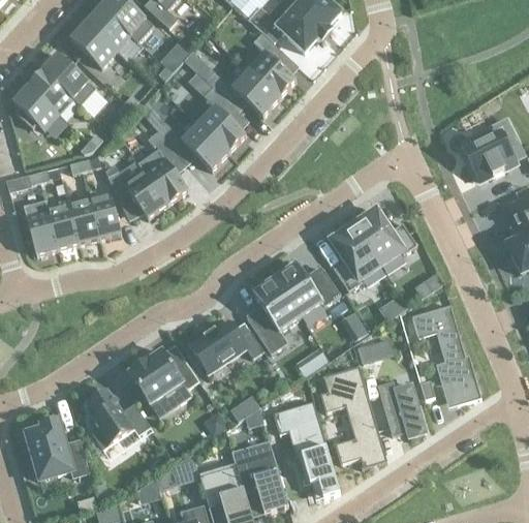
[(137,42),(153,25),(126,0),(105,0),(100,6),(131,35),(130,35),(137,42)]
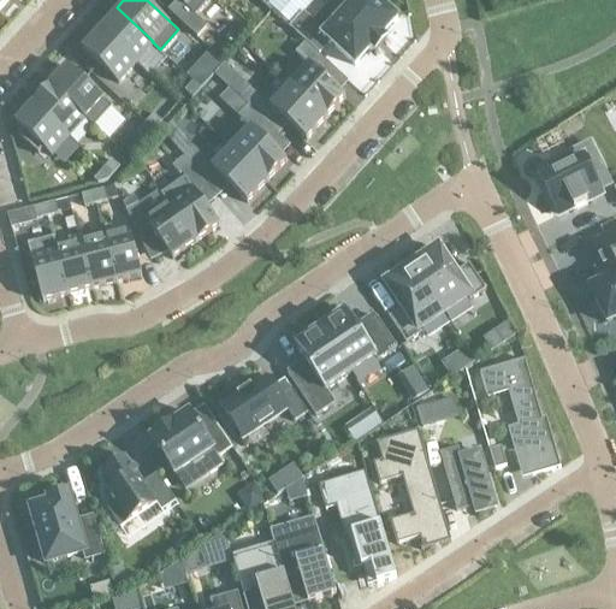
[(183,0),(195,11),(205,0),(183,0)]
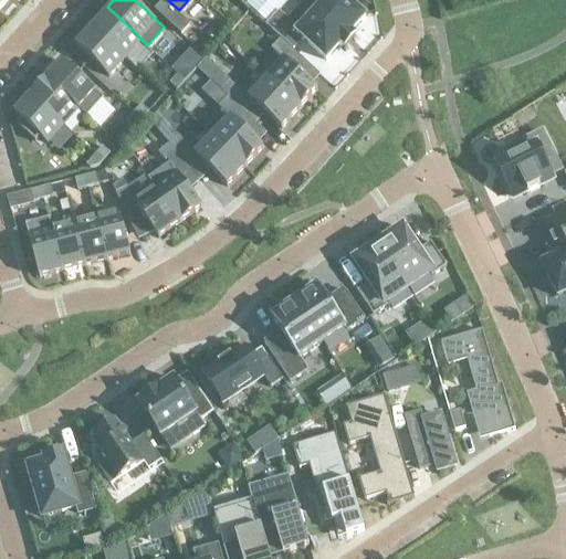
[(342,41),(353,30),(350,29),(364,14),(365,13),(364,11),(350,0),(323,0),(311,13),(300,3),(287,16),(279,8),(266,20),(293,44),(303,34),(324,54),(326,56),(328,54),(327,54),(341,40),(342,41)]
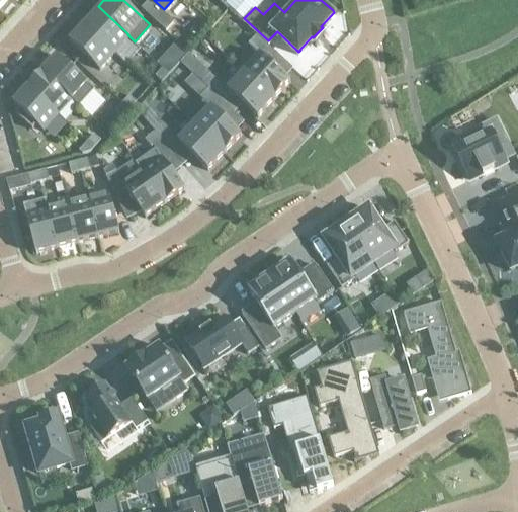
[(127,34),(128,34),(98,6),(84,22),(114,50),(127,34)]
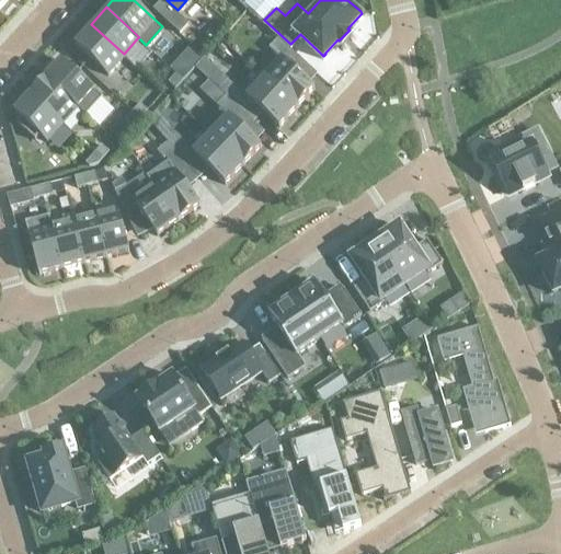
[(189,20),(181,13),(172,23),(180,30),(189,20)]
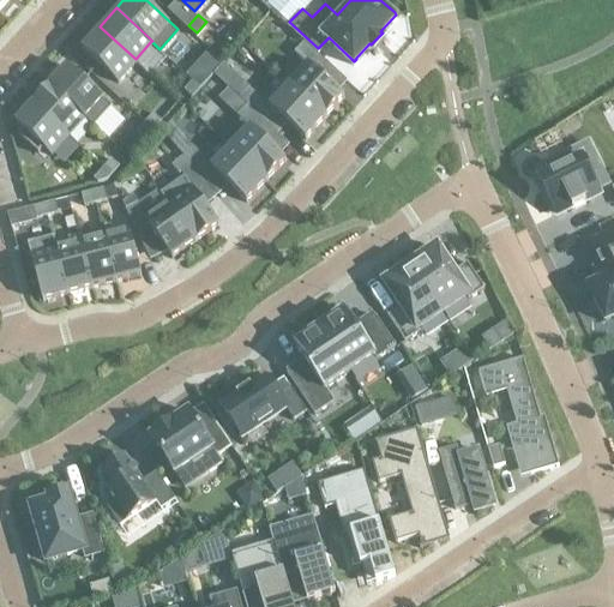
[(118,78),(136,59),(100,26),(82,46),(118,78)]
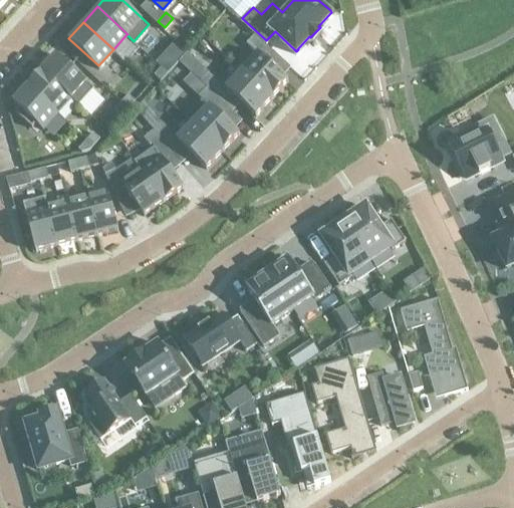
[(271,95),(288,77),(283,73),(265,57),(273,48),(254,31),(246,40),(254,47),(237,65),(241,68),(271,95)]
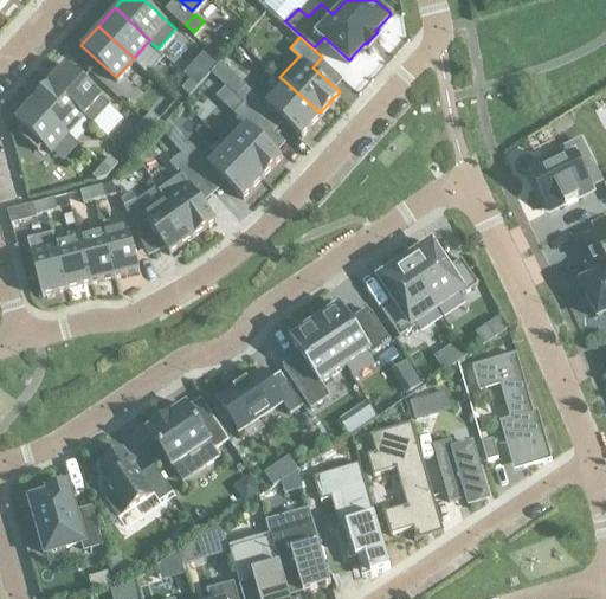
[(207,46),(199,56),(206,63),(212,68),(220,59),(207,46)]
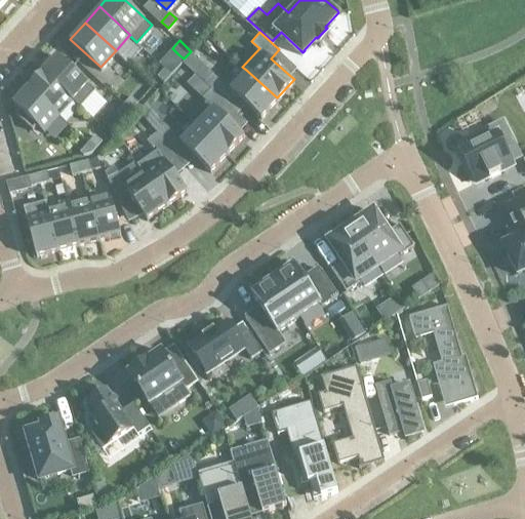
[(57,52),(42,69),(73,97),(80,105),(95,87),(57,52)]
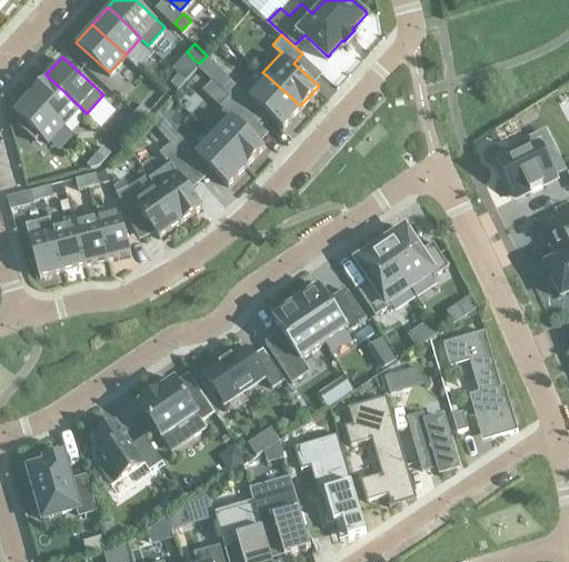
[(183,76),(178,71),(170,79),(178,87),(186,78),(183,76)]
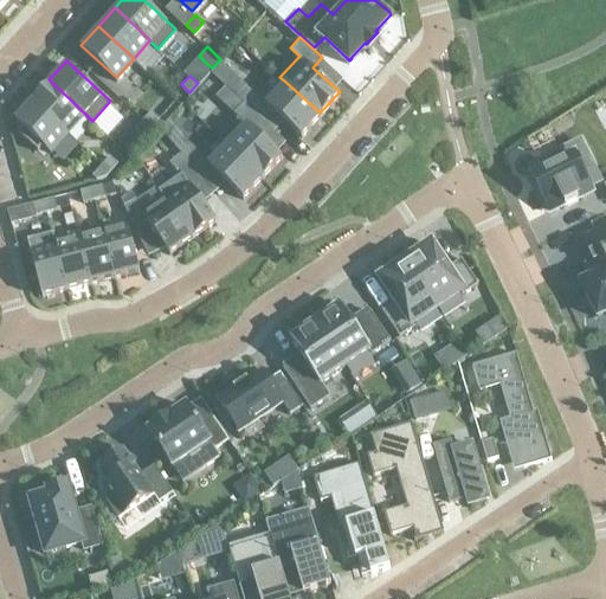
[(32,98),(68,130),(84,113),(49,79),(32,98)]
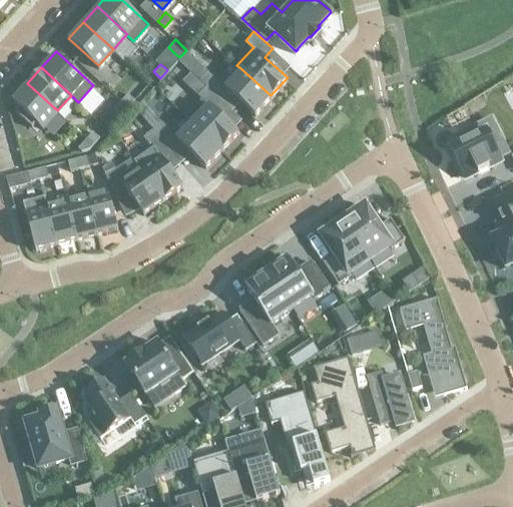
[(271,95),(240,68),(225,85),(224,85),(239,99),(254,112),(271,95)]
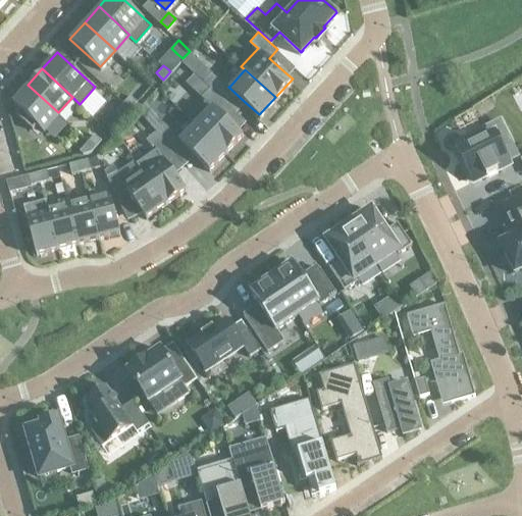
[(204,80),(210,86),(217,93),(226,84),(212,71),(204,80)]
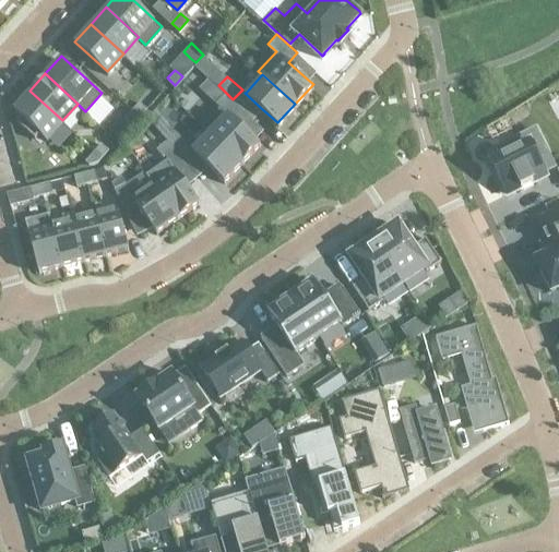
[(62,120),(30,91),(14,108),(22,116),(18,120),(35,136),(39,131),(47,138),(62,120)]
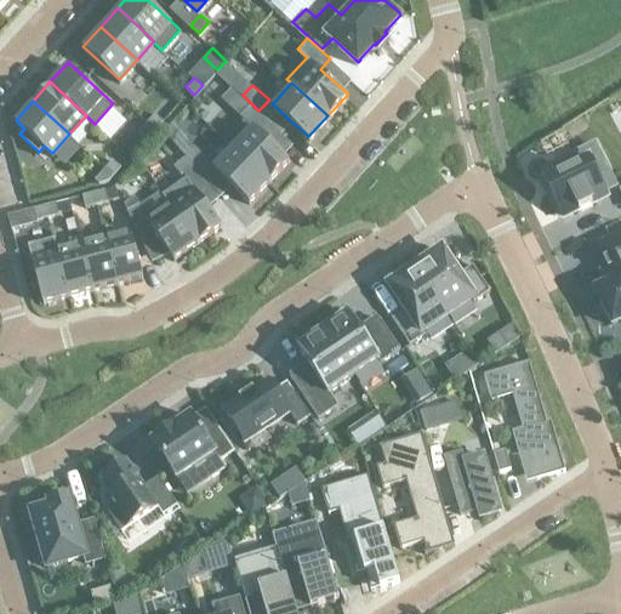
[(272,123),(258,111),(250,102),(239,112),(244,117),(224,137),(268,178),(289,158),(262,132),(272,123)]
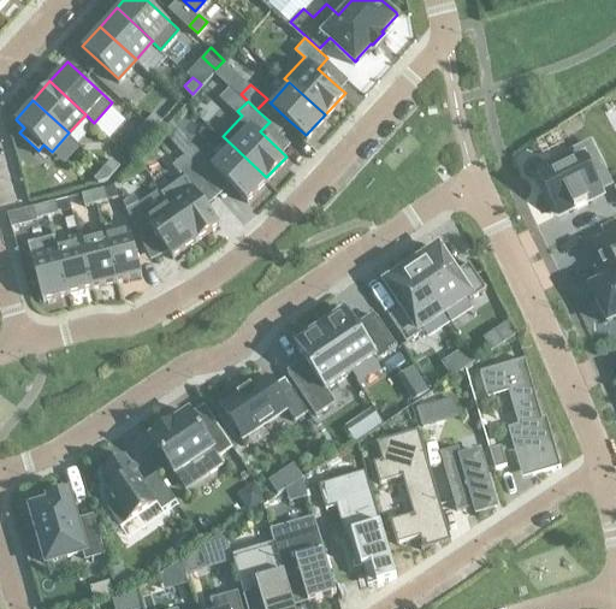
[(146,118),(154,125),(161,117),(153,110),(146,118)]
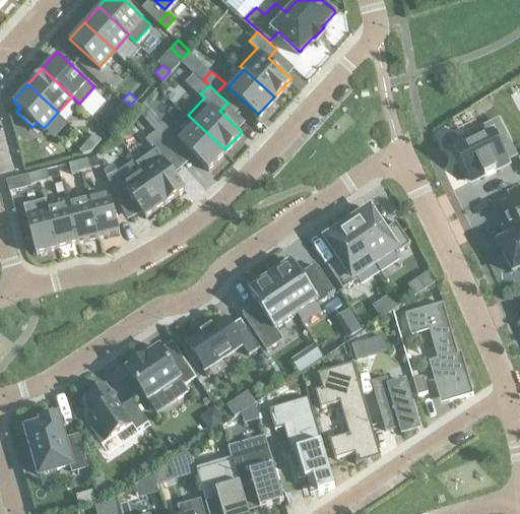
[(130,106),(123,100),(116,107),(123,114),(130,106)]
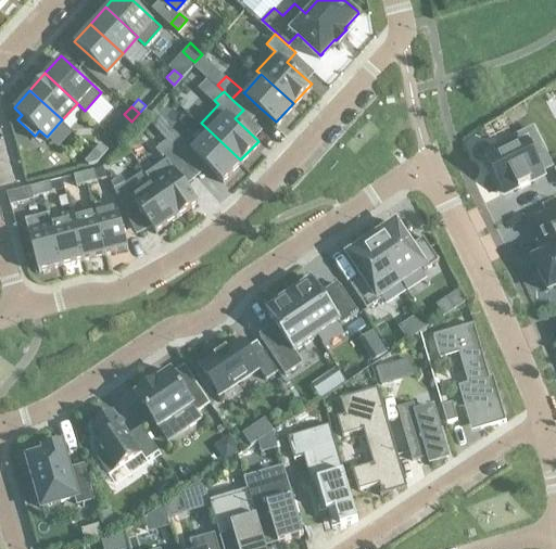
[(223,178),(240,160),(201,123),(201,124),(207,130),(191,149),(223,178)]
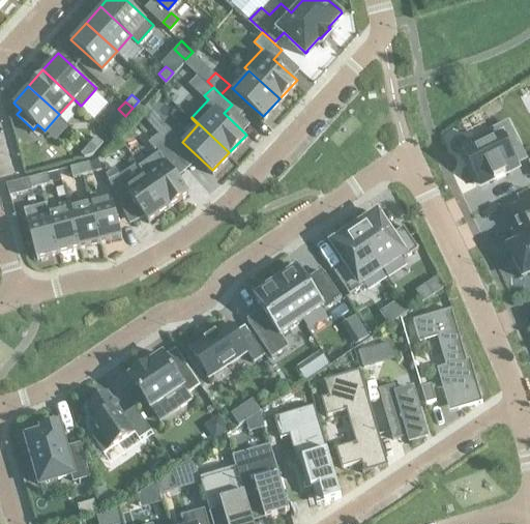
[(494,176),(505,170),(504,168),(517,162),(508,145),(517,140),(507,119),(487,129),(491,139),(466,151),(480,180),(492,174),(494,176)]
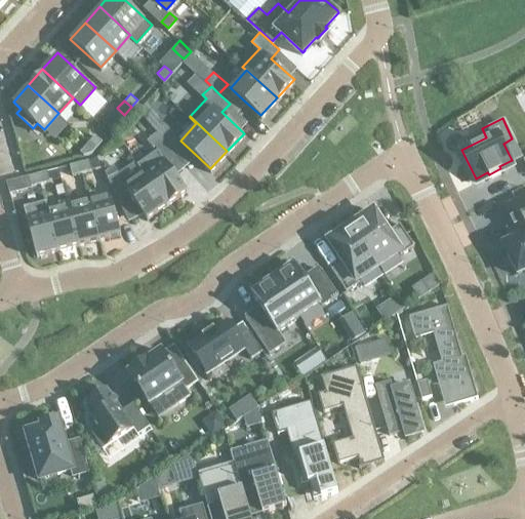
[(178,136),(172,129),(163,137),(169,145),(178,136)]
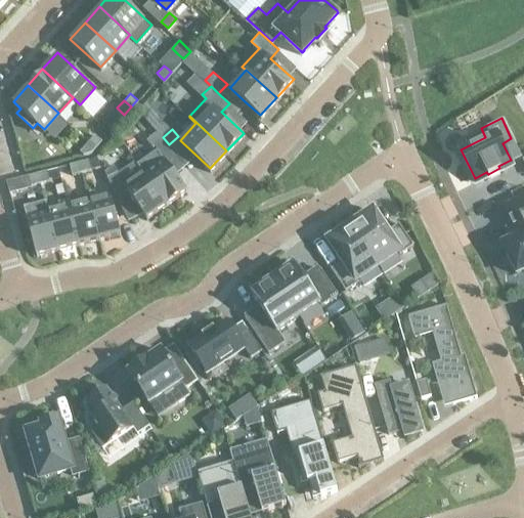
[(155,143),(162,136),(156,130),(146,137),(153,144),(155,143)]
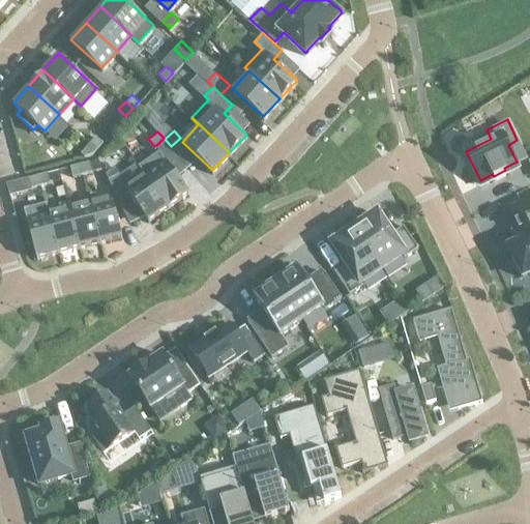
[(95,148),(104,140),(96,134),(88,142),(95,148)]
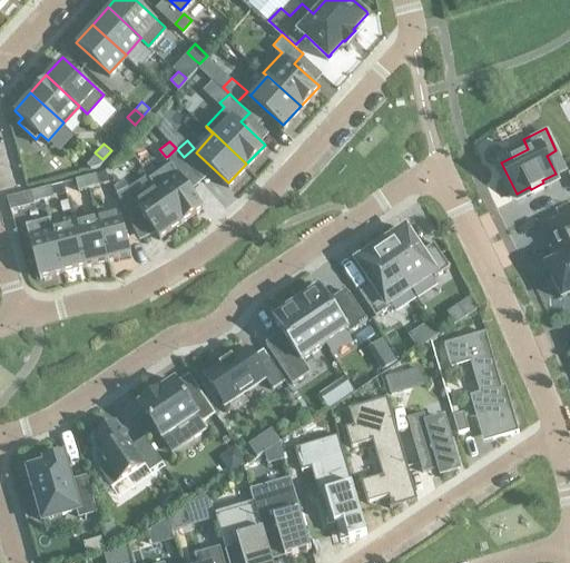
[(102,159),(95,152),(87,161),(90,165),(100,163),(102,159)]
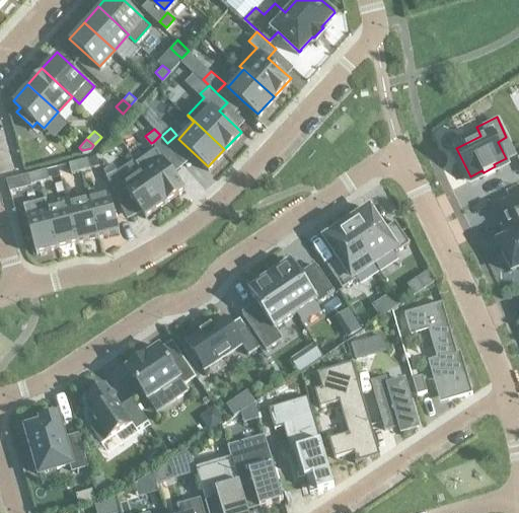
[(135,160),(141,167),(164,201),(184,187),(173,170),(155,145),(135,160)]
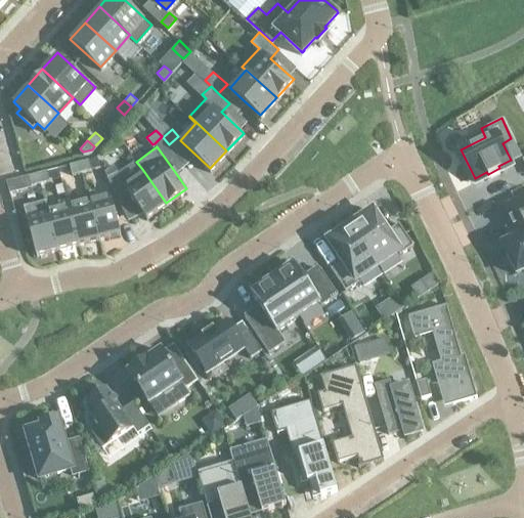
[(88,157),(79,160),(81,169),(90,167),(88,157)]
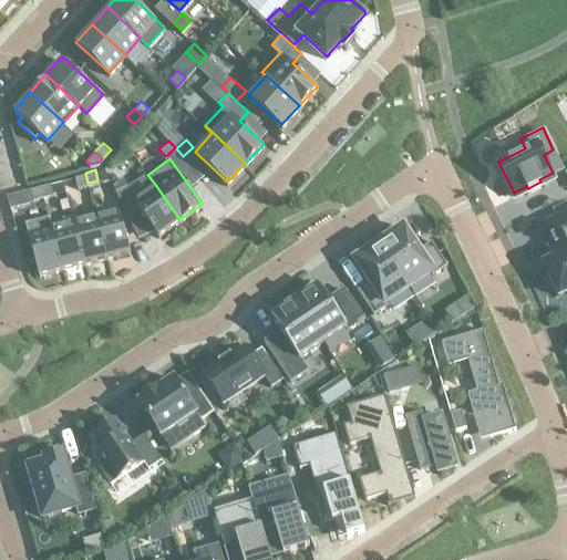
[(85,173),(75,175),(78,186),(88,183),(85,173)]
